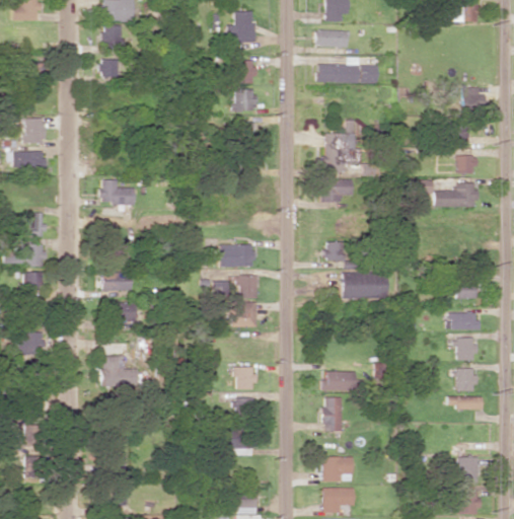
[(39,19),(39,0),(21,0),(21,4),(13,4),(12,19),(39,19)]
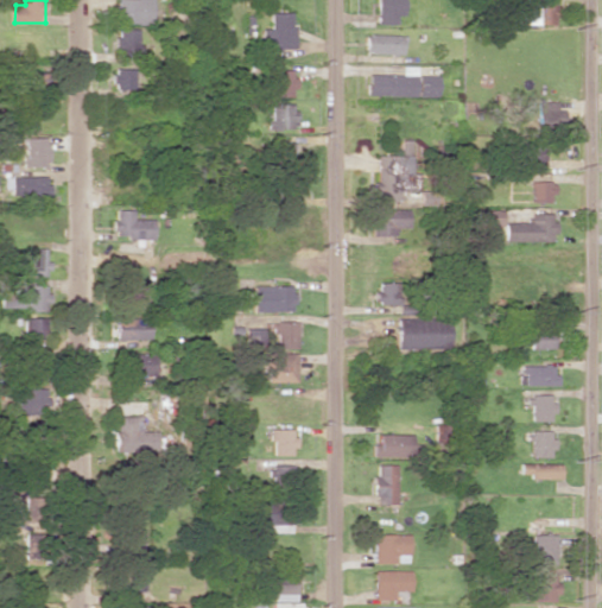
[(121,0),(121,24),(158,24),(157,0),(121,0)]
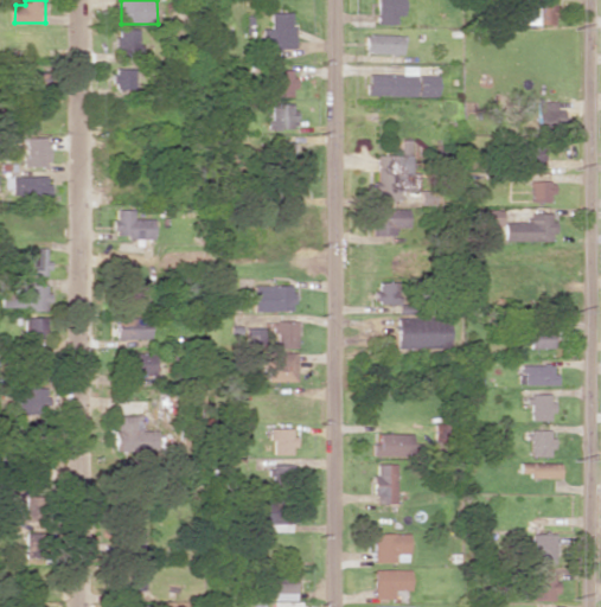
[(381,0),(381,24),(401,24),(401,14),(408,14),(407,0),(381,0)]
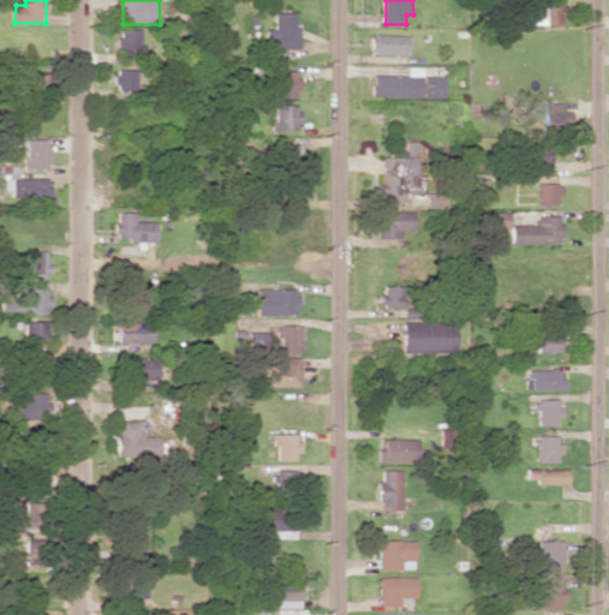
[(567,25),(568,0),(539,0),(539,24),(567,25)]
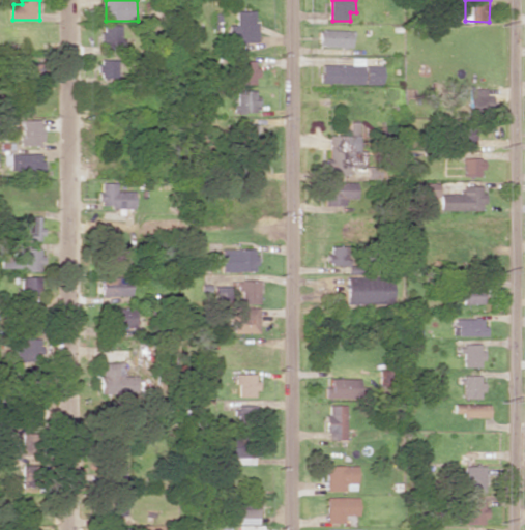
[(260,10),(239,10),(239,25),(231,25),(231,42),(260,41),(260,10)]
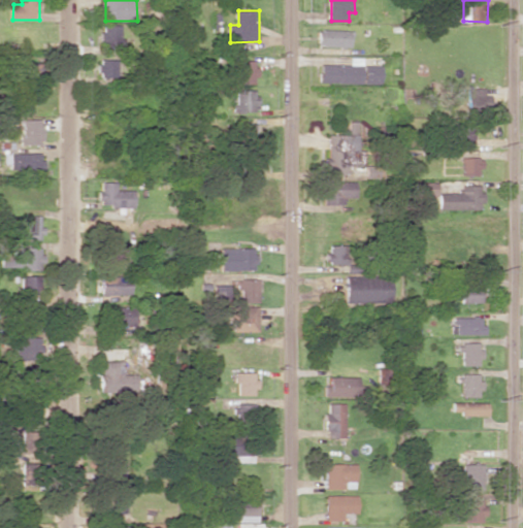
[(125,25),(105,25),(104,48),(124,50),(125,25)]
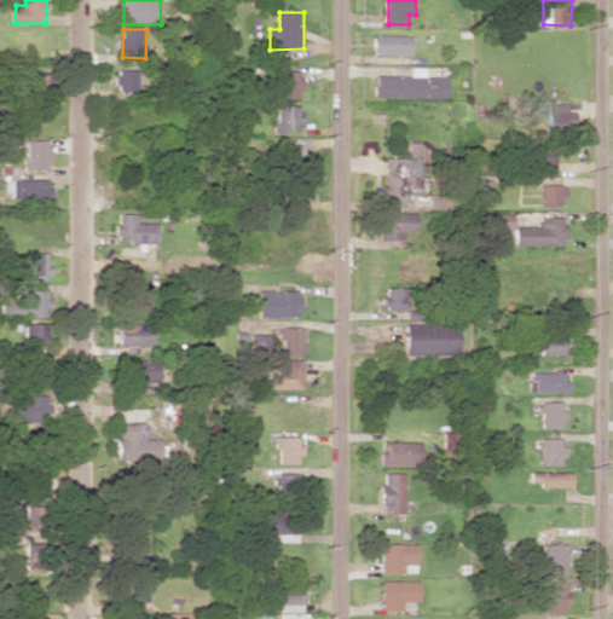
[(376,55),(415,55),(415,35),(377,34),(376,55)]
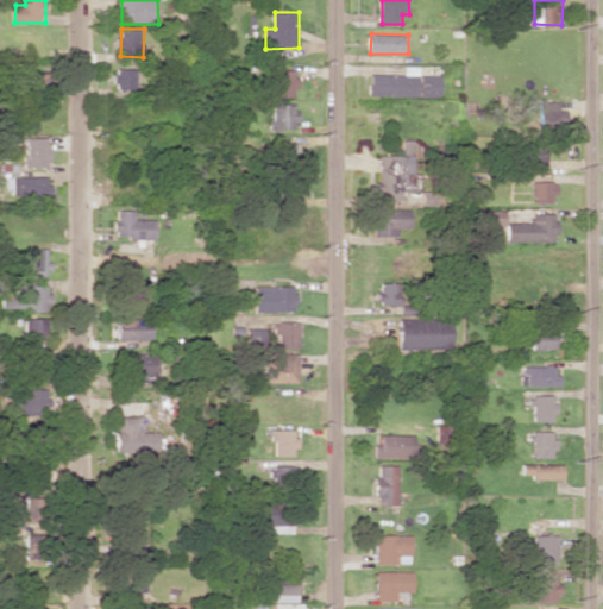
[(407,75),(374,74),(374,95),(443,96),(444,75),(421,75),(422,67),(408,66),(407,75)]
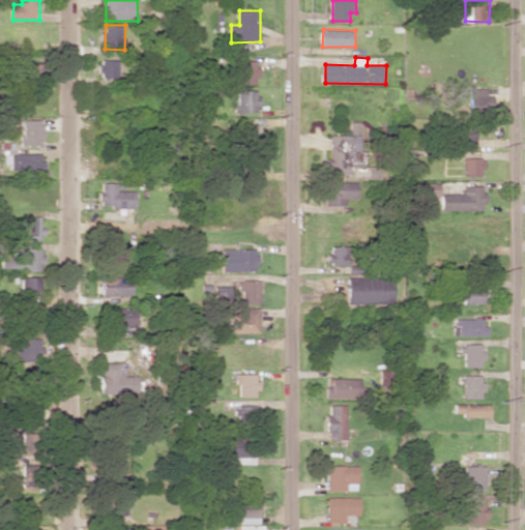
[(104,78),(120,78),(120,59),(103,60),(104,78)]
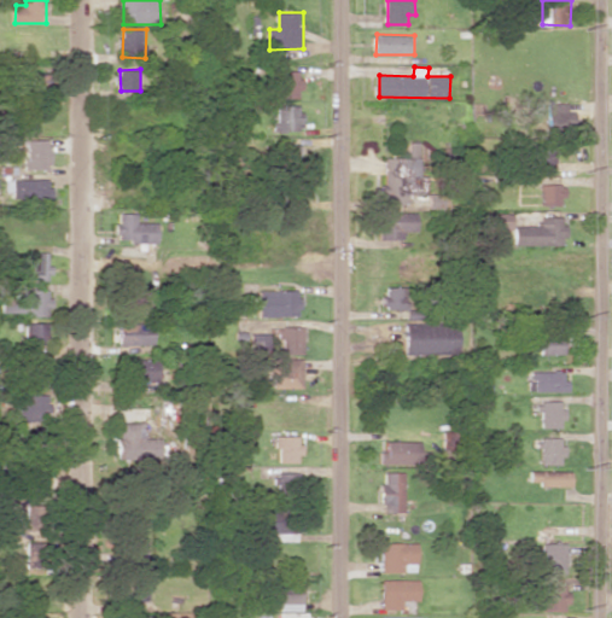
[(304,70),(273,70),(272,97),(304,98),(304,70)]
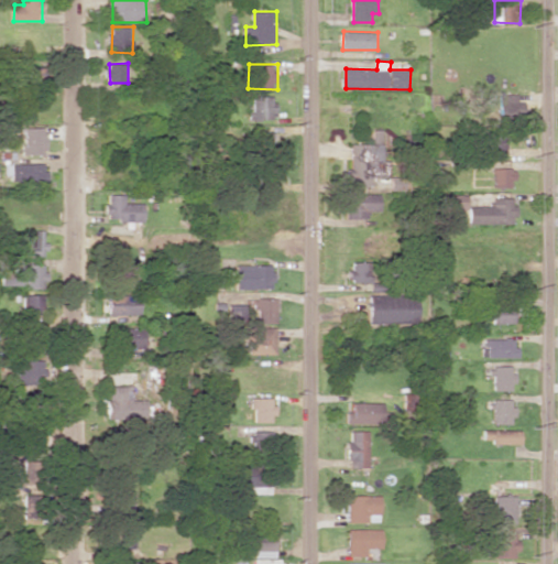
[(45,83),(45,68),(21,67),(20,82),(45,83)]
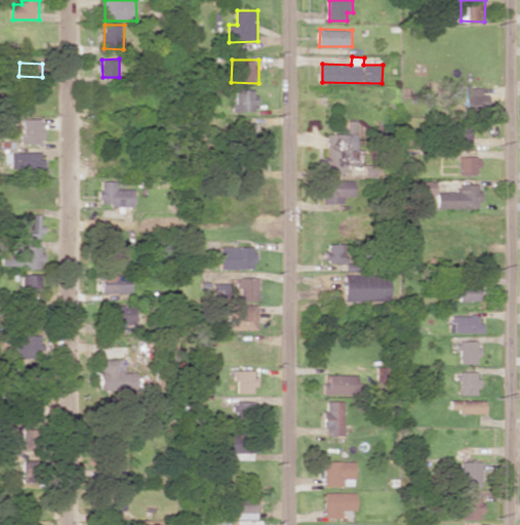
[(482,87),(468,87),(468,112),(488,112),(487,95),(482,95),(482,87)]
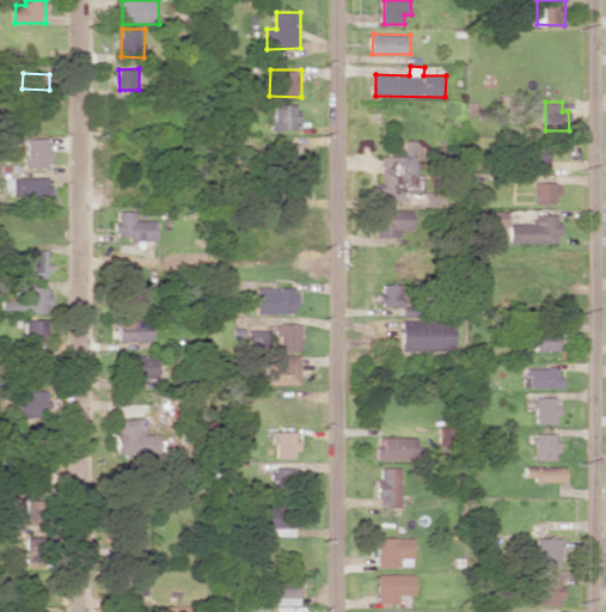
[(279,130),(299,129),(299,118),(301,118),(301,103),(277,104),(279,130)]
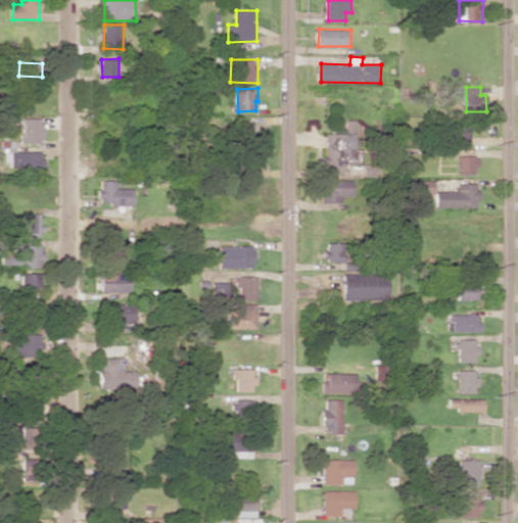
[(327,134),(327,165),(329,165),(329,173),(348,172),(348,162),(359,162),(359,120),(348,121),(348,133),(327,134)]
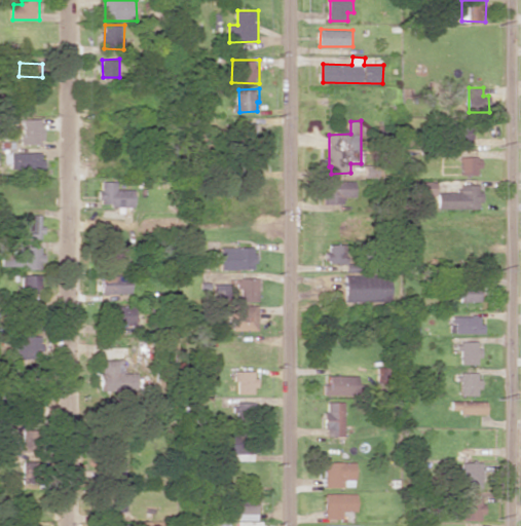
[(475,146),(476,120),(460,120),(459,146),(475,146)]
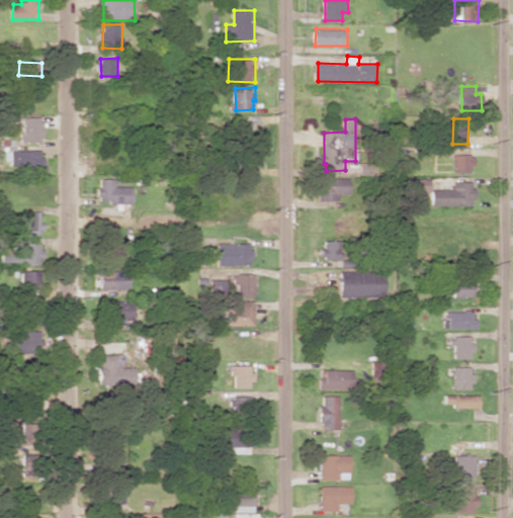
[(254,135),(253,119),(231,121),(232,136),(254,135)]
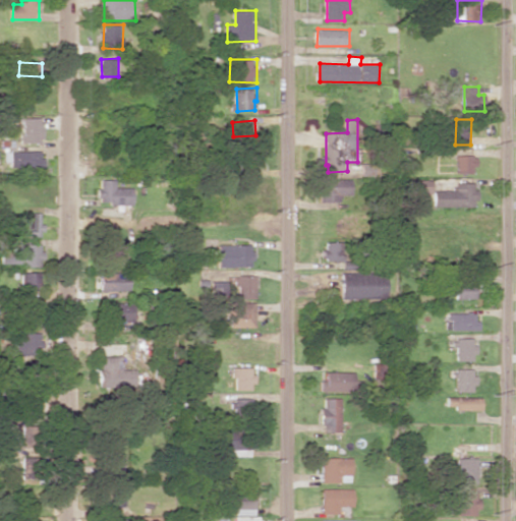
[(17,151),(17,168),(27,168),(27,173),(44,173),(45,151),(17,151)]
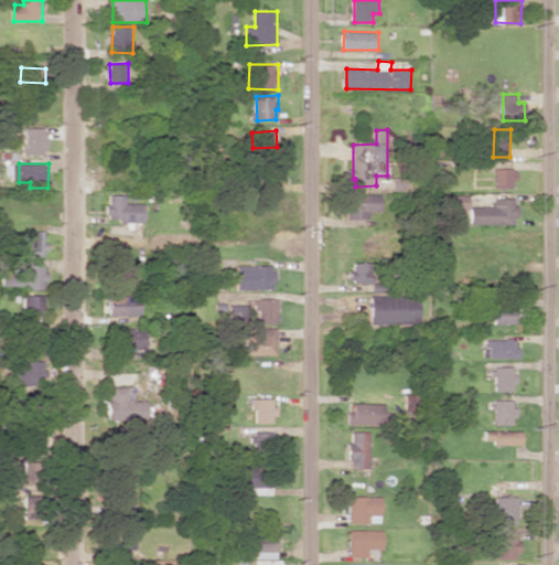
[(517,188),(516,168),(496,168),(497,188),(517,188)]
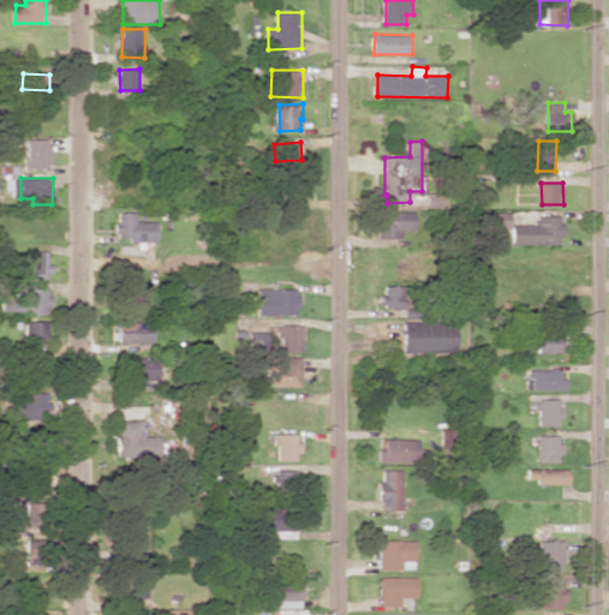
[(160,221),(138,221),(138,212),(118,212),(119,240),(160,240),(160,221)]
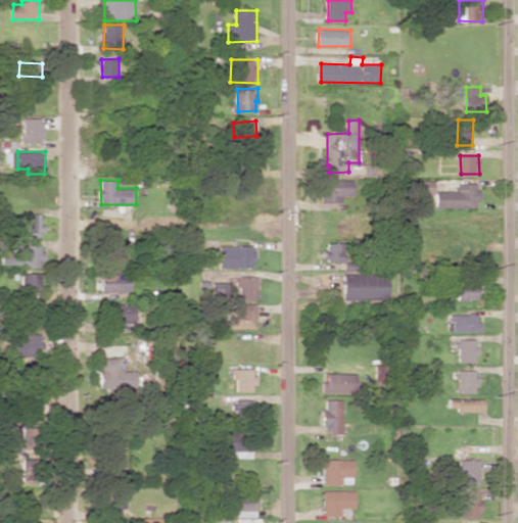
[(356,180),(324,180),(324,203),(345,203),(345,195),(355,195),(356,180)]
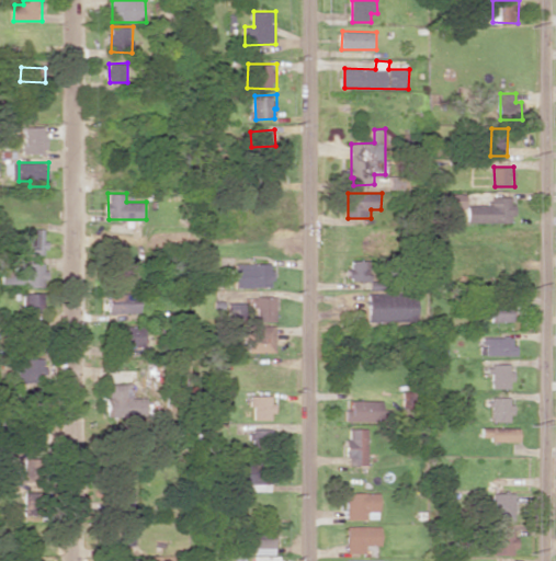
[(468,209),(468,194),(445,193),(445,208),(468,209)]
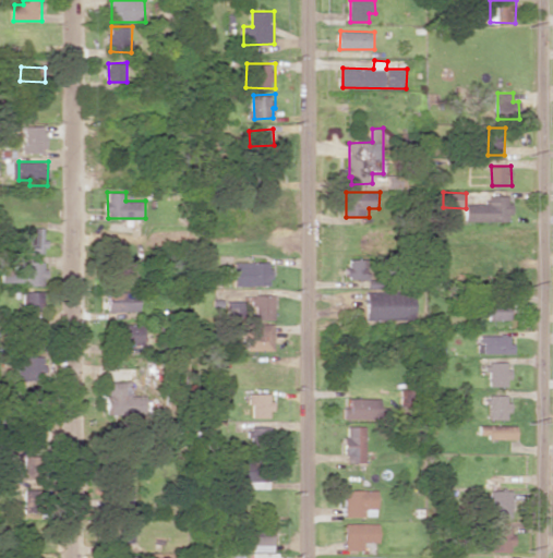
[(467,204),(467,221),(507,221),(507,215),(513,215),(513,195),(489,196),(489,204),(467,204)]
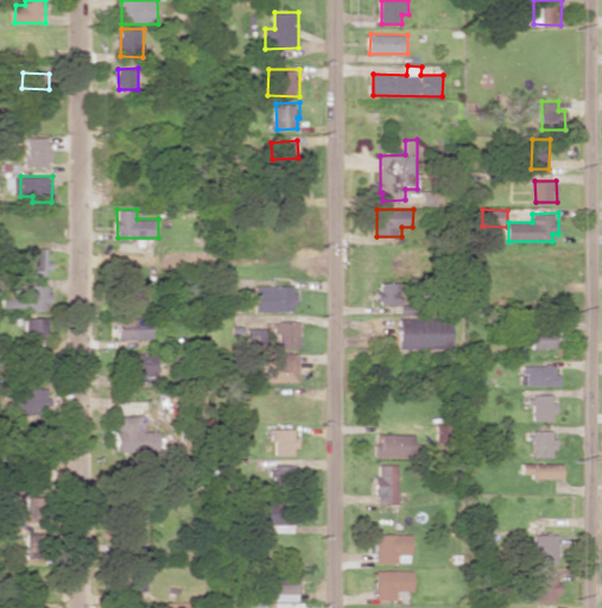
[(30,276),(50,274),(50,247),(30,247),(30,276)]
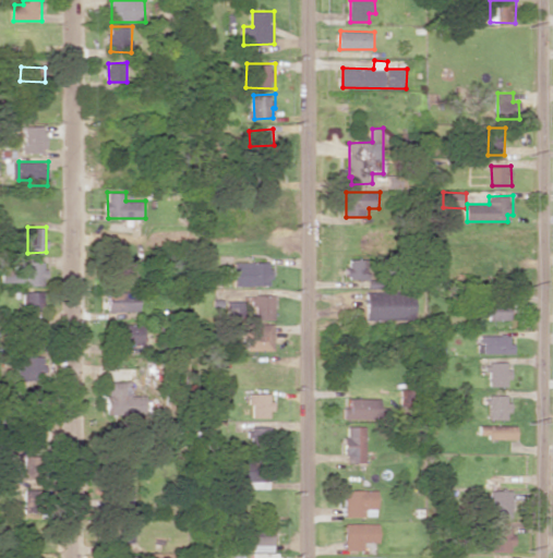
[(369,259),(349,258),(349,278),(368,278),(369,259)]
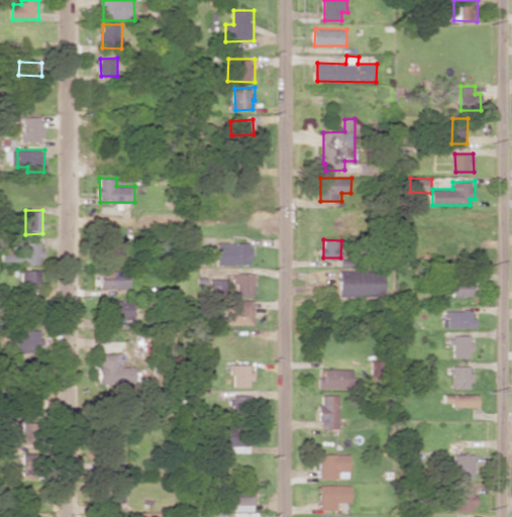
[(43,263),(43,242),(27,242),(27,251),(14,252),(15,264),(43,263)]
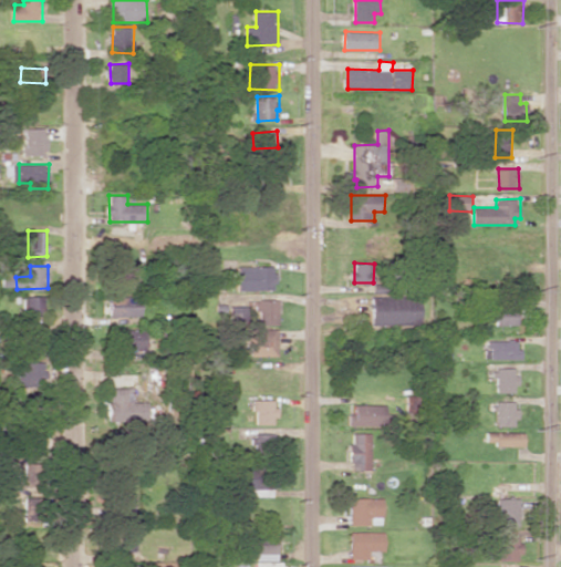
[(278,290),(277,266),(239,266),(239,290),(278,290)]
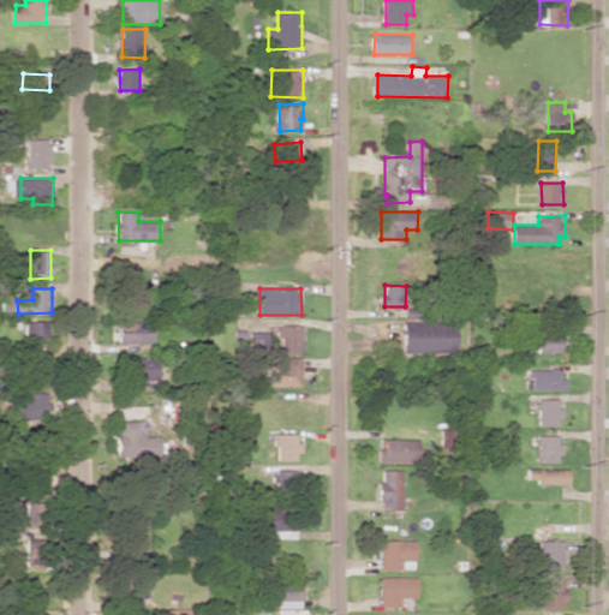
[(151,311),(151,293),(127,292),(127,311),(151,311)]
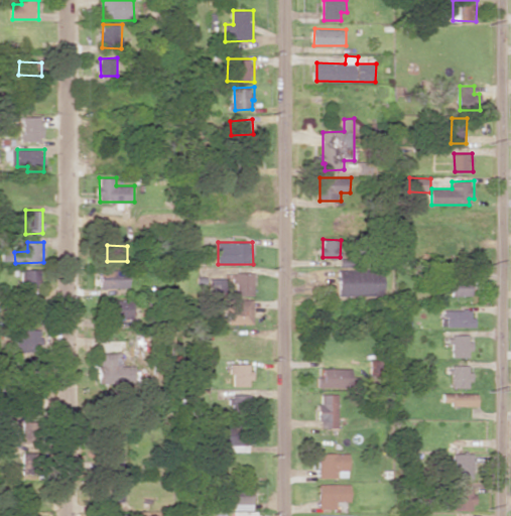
[(40,269),(24,269),(23,287),(40,287),(40,269)]
